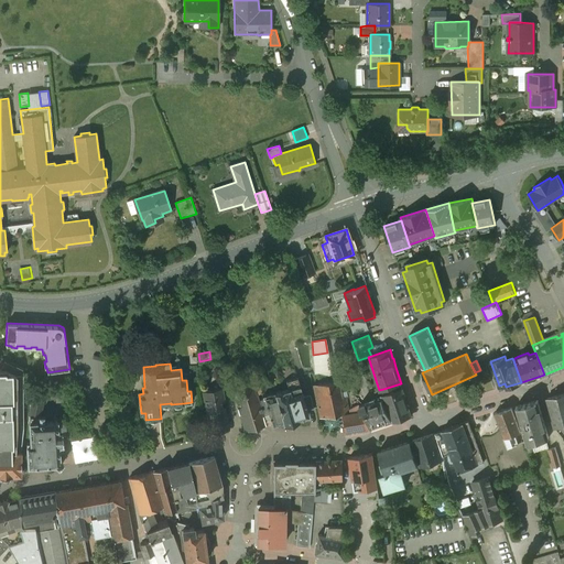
[(0,475),(21,475),(21,452),(23,430),(23,427),(23,370),(17,367),(13,372),(11,372),(7,370),(7,369),(0,370),(0,369),(0,475)]
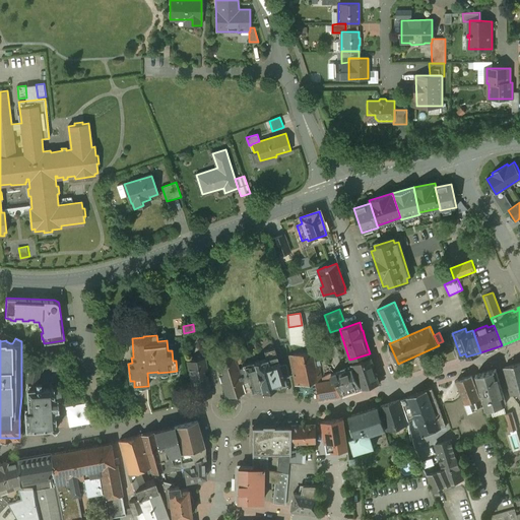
[(274,347),(264,350),(266,358),(267,358),(268,363),(277,360),(274,347)]
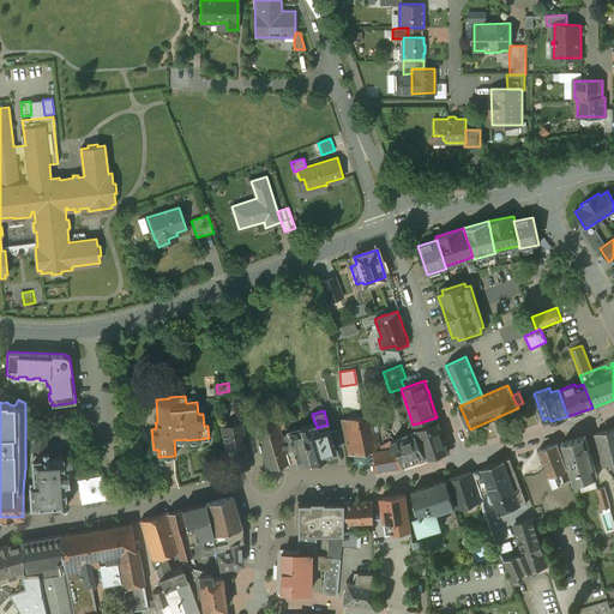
[(274,413),(252,419),(259,441),(258,441),(260,449),(262,449),(268,468),(289,462),(287,452),(281,435),(280,429),(274,413)]
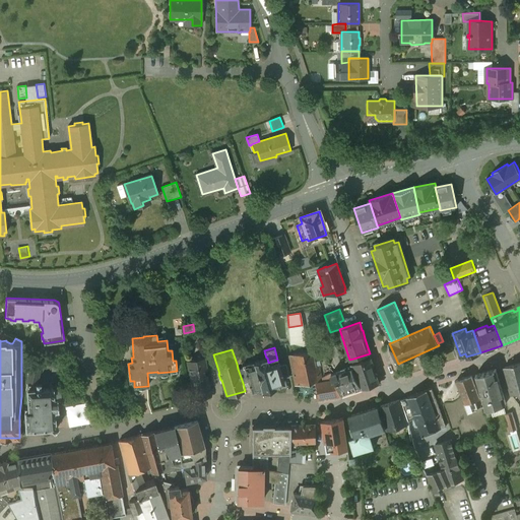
[(311,349),(289,354),(296,385),(318,380),(315,366),(313,350),(311,349)]
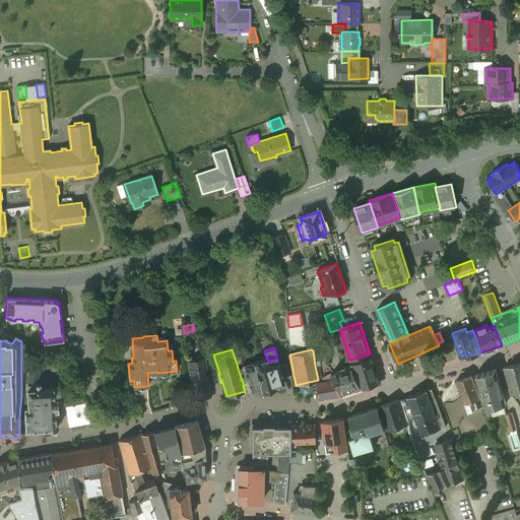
[(370,353),(353,359),(356,367),(353,368),(362,388),(363,388),(380,383),(371,356),(371,358),(370,353)]
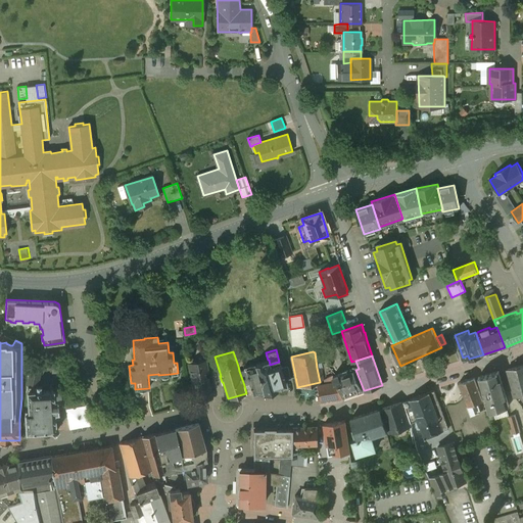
[(205,360),(188,363),(195,400),(196,400),(197,398),(198,398),(198,397),(199,397),(199,396),(200,396),(201,395),(204,394),(205,395),(206,395),(207,396),(208,395),(208,396),(209,396),(211,397),(212,397),(207,377),(205,377),(204,372),(207,372),(205,360)]
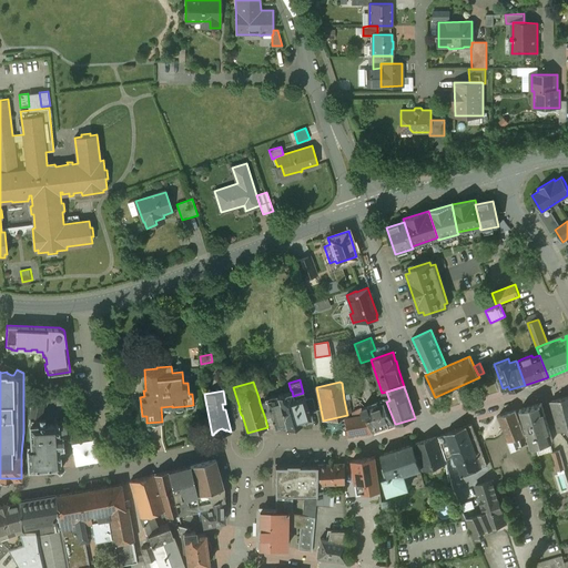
[(291,391),(283,393),(276,395),(273,396),(274,398),(260,403),(265,418),(271,416),(275,428),(285,425),(286,427),(291,426),(292,430),(297,428),(296,424),(301,423),(301,421),(311,417),(310,412),(305,399),(303,393),(293,396),(292,391),(291,391)]
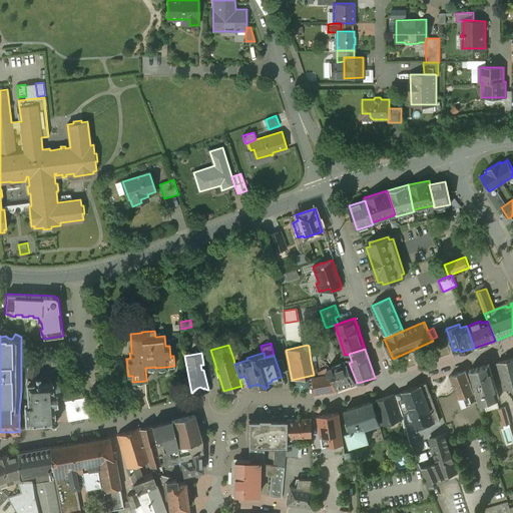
[(512,357),(497,362),(504,389),(512,387),(512,357)]
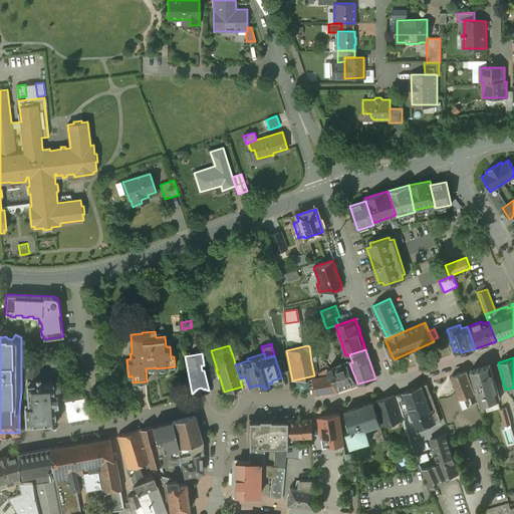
[(39,365),(31,359),(26,384),(28,387),(42,386),(40,379),(36,380),(39,365)]
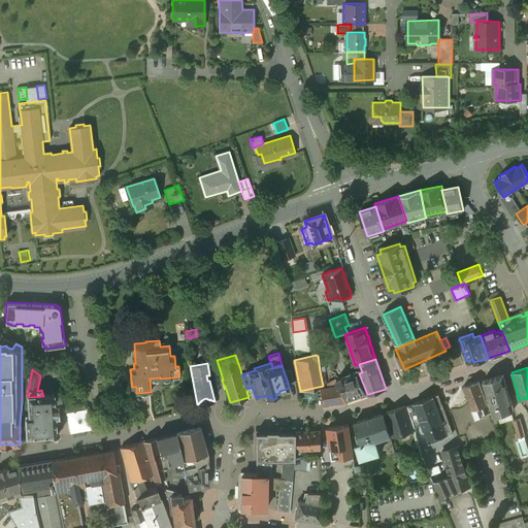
[(291,369),(284,371),(288,383),(294,382),(291,369)]
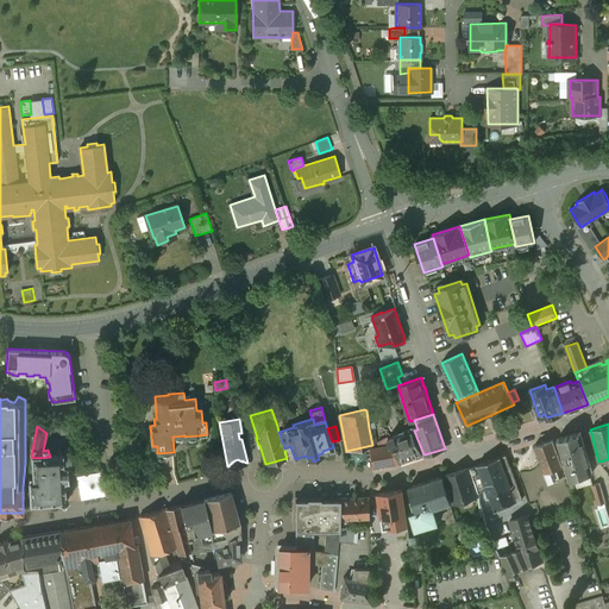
[(414,431),(396,437),(395,435),(389,438),(391,445),(394,444),(401,462),(424,454),(414,431)]
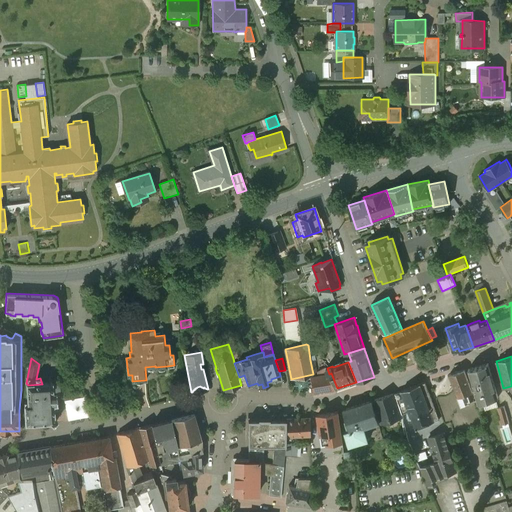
[(488,363),(469,369),(479,402),(479,403),(483,402),(498,397),(488,363)]
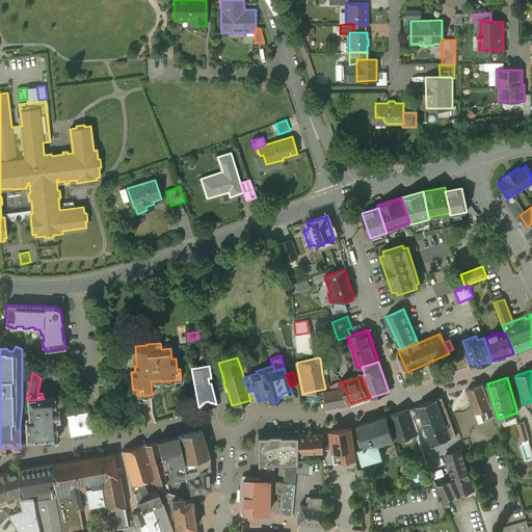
[(482,384),(468,389),(476,411),(477,413),(485,409),(490,407),(482,384)]
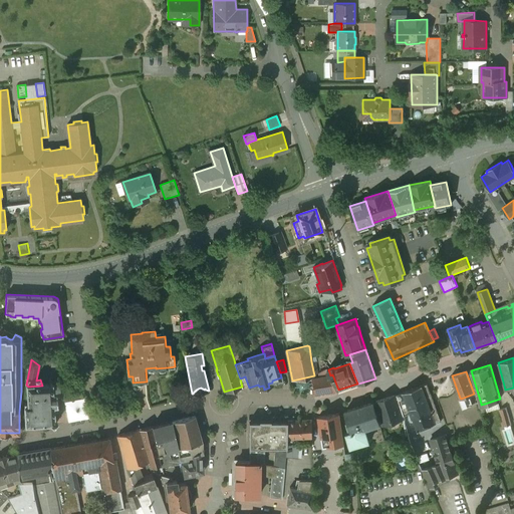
[(330,375),(311,378),(314,394),(337,391),(338,390),(332,374),(330,375)]
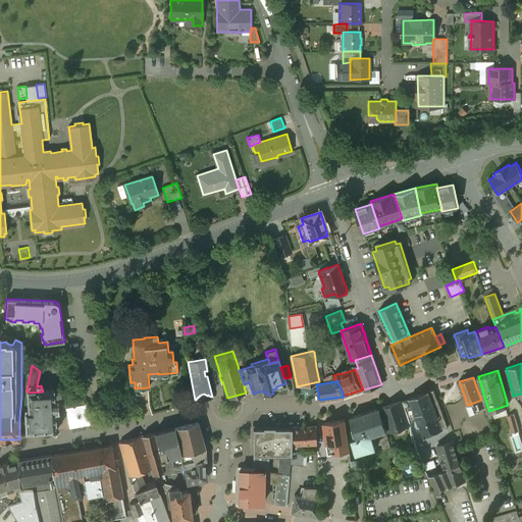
[(428,392),(410,398),(410,399),(403,401),(410,422),(418,419),(424,436),(425,437),(426,437),(426,436),(448,427),(434,389),(428,392)]
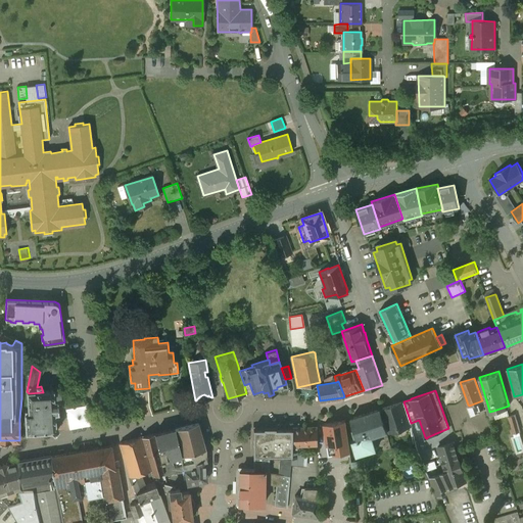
[(43,392),(29,393),(30,413),(26,413),(27,416),(26,416),(27,435),(52,433),(55,436),(59,432),(56,428),(56,421),(59,421),(58,403),(60,402),(62,400),(62,395),(58,392),(43,392)]
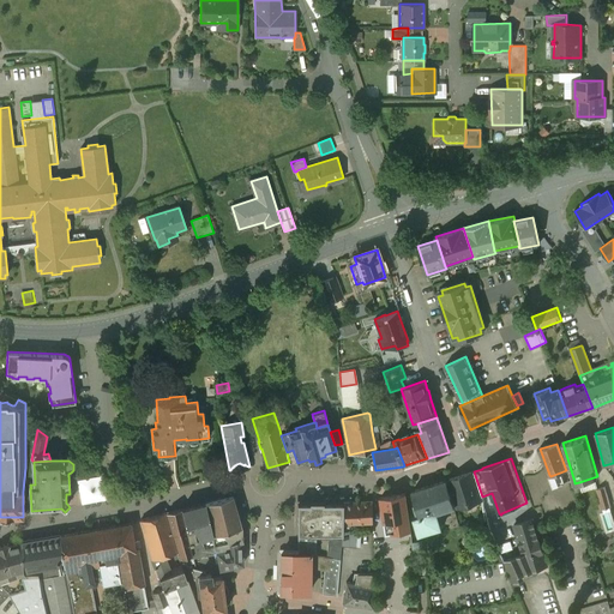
[(473,471),(449,480),(452,489),(457,506),(458,509),(482,501),(473,471)]
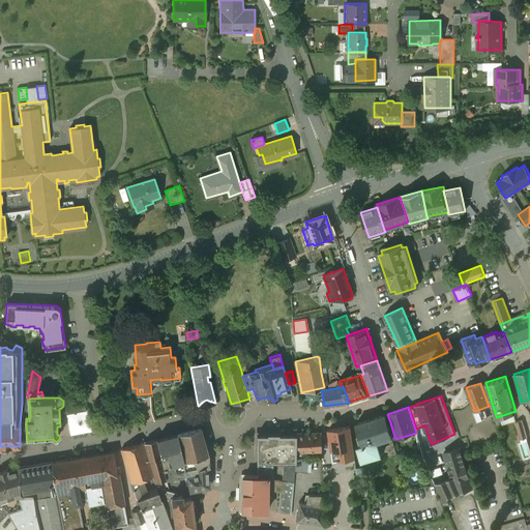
[(483,408),(475,411),(474,410),(474,411),(478,420),(488,417),(483,408)]
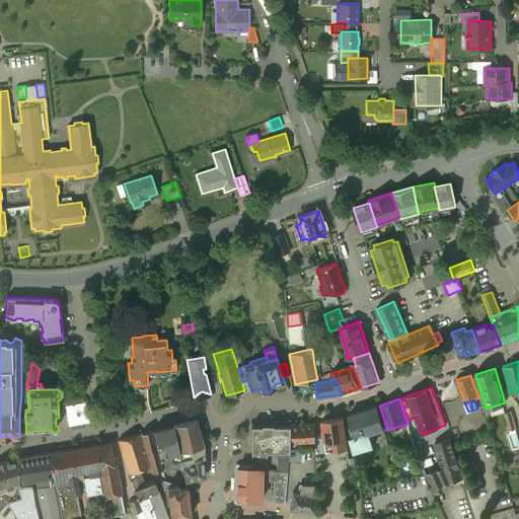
[(378,405),(349,415),(353,428),(350,429),(353,437),(356,436),(356,437),(369,433),(385,429),(384,427),(380,415),(378,406),(378,405)]
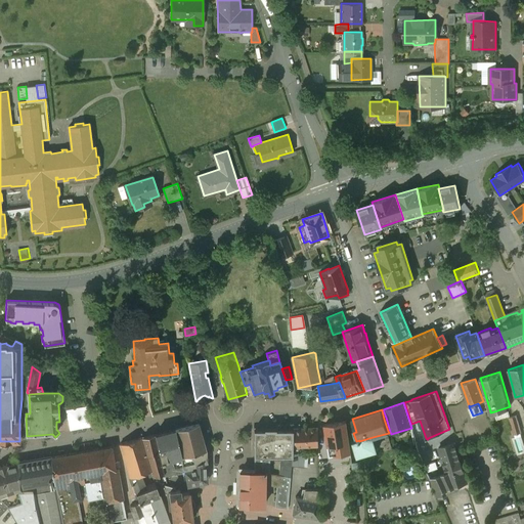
[(517,416),(508,418),(513,435),(522,432),(517,416)]
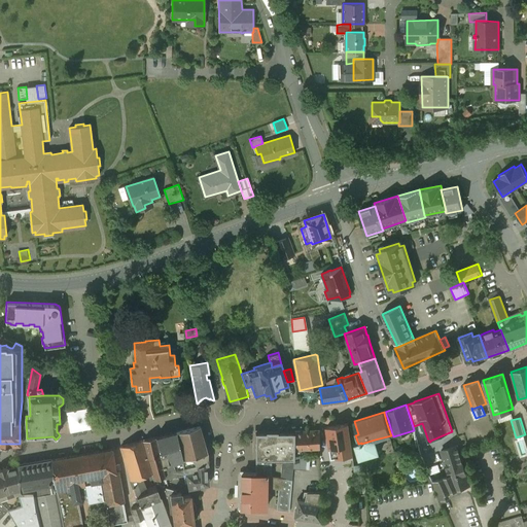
[(348,423),(327,426),(331,457),(352,455),(348,423)]
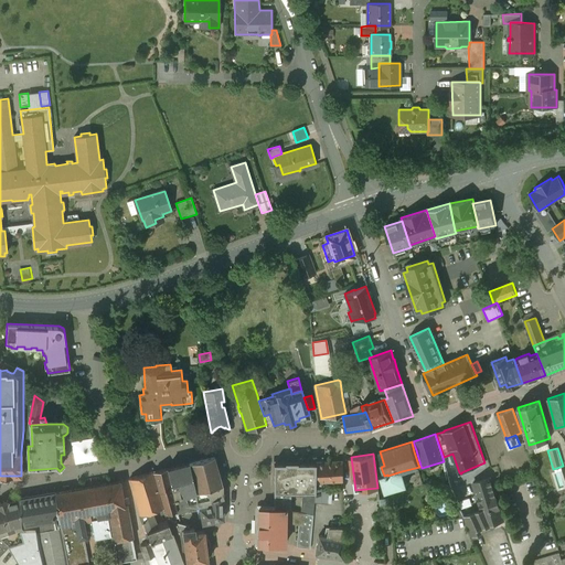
[(214,456),(189,462),(195,491),(203,489),(208,488),(222,484),(214,456)]
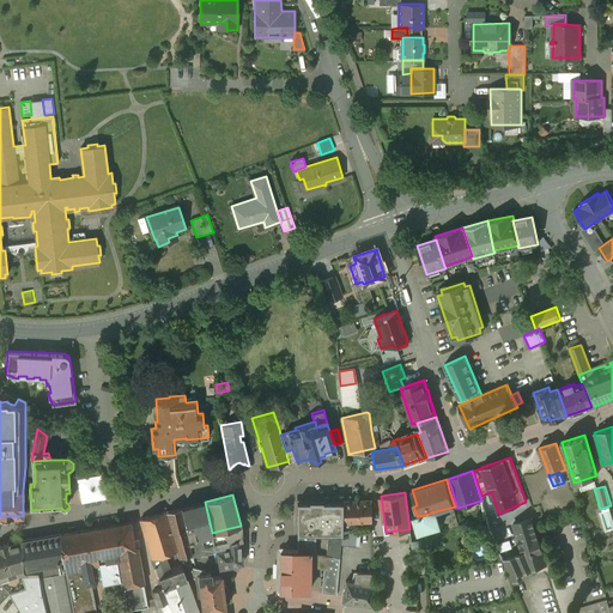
[(372,501),(343,502),(343,523),(372,522),(372,501)]
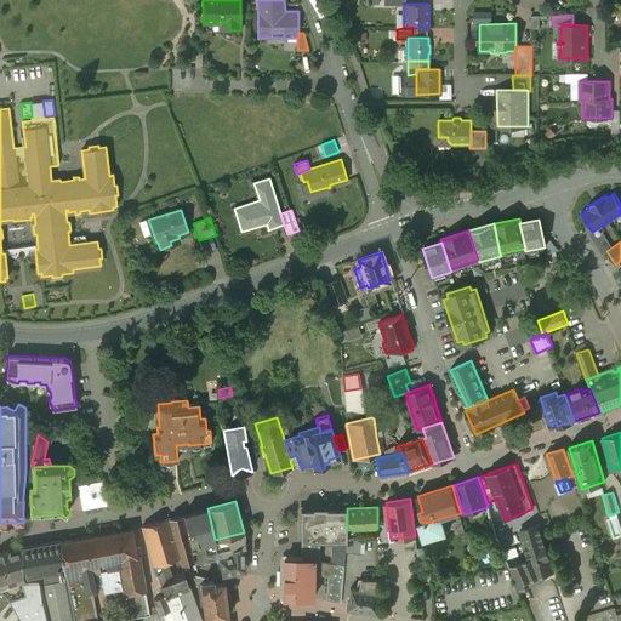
[(208,508),(184,514),(192,547),(195,547),(194,546),(215,540),(208,508)]
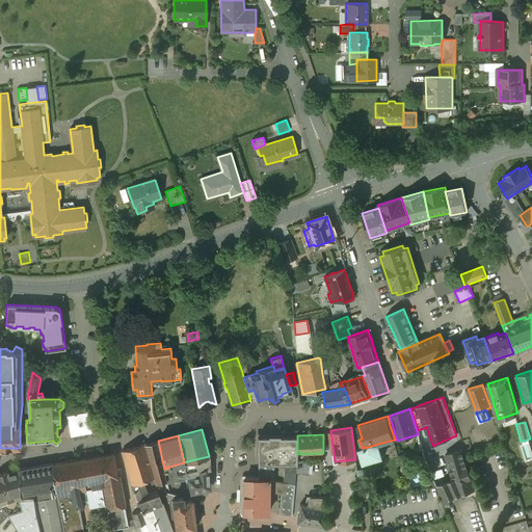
[(297,436),(258,436),(258,462),(259,462),(259,473),(274,473),(274,462),(296,462),(297,436)]
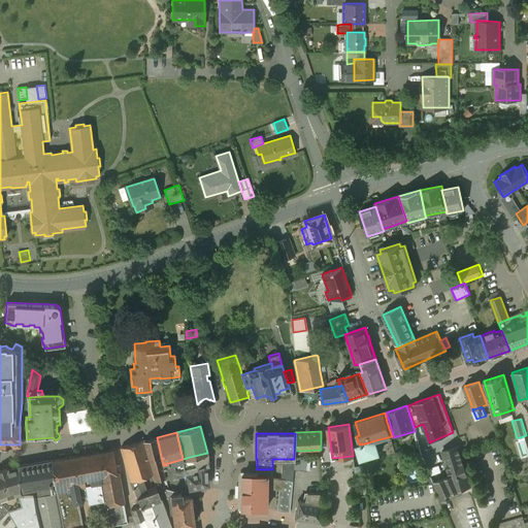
[(155,437),(143,441),(155,480),(164,477),(160,455),(159,455),(155,437)]
